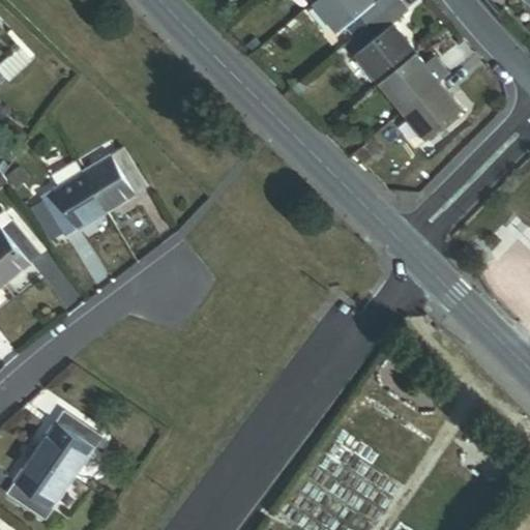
[(371,24),(400,1),(399,0),(378,0),(376,1),(375,0),(318,0),(316,2),(339,31),(347,25),(356,35),(371,24)]
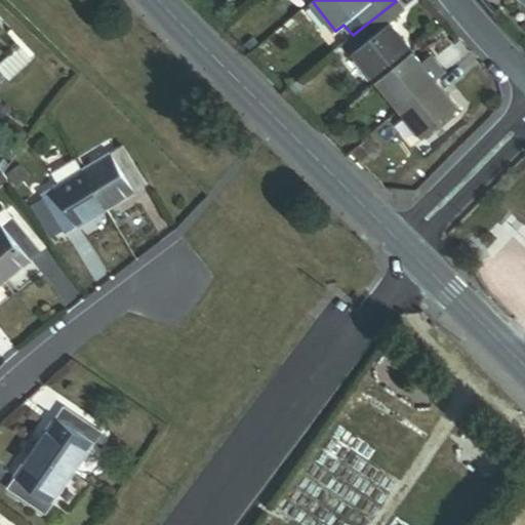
[(377,82),(413,52),(390,24),(404,11),(396,1),(367,24),(376,35),(354,53),(377,82)]
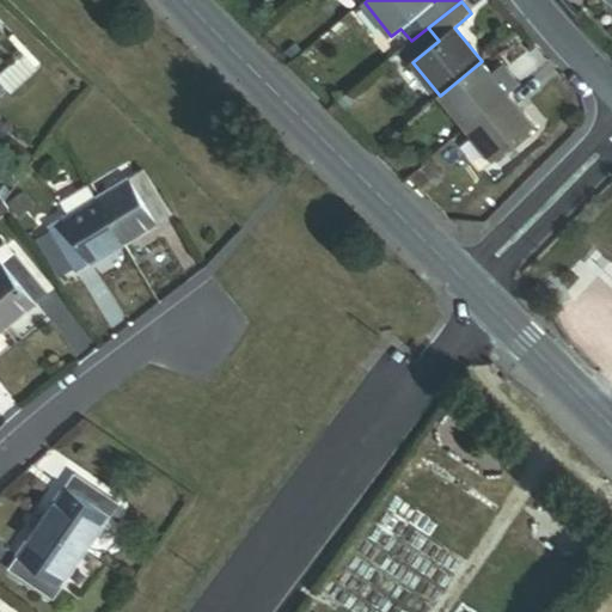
[(412,62),(439,41),(428,28),(411,41),(402,49),(412,62)]
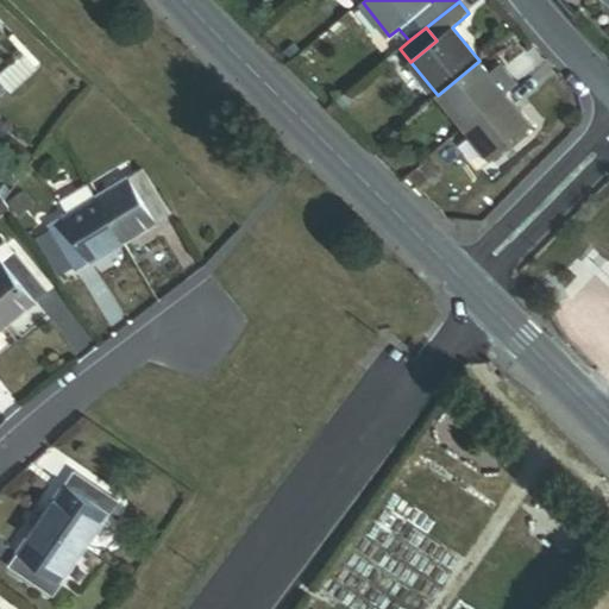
[(0,87),(12,100),(38,73),(0,36),(0,87)]
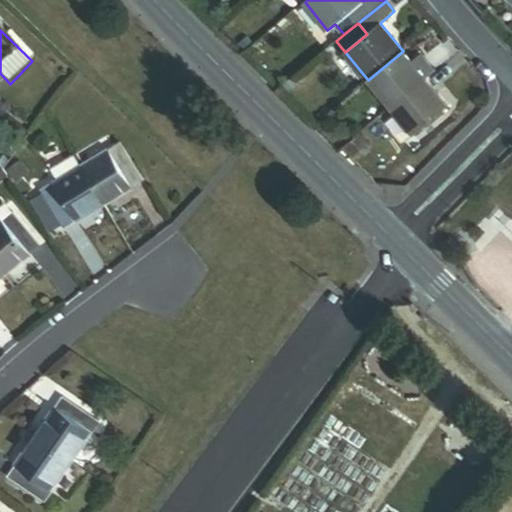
[(390,107),(426,78),(416,66),(403,51),(368,80),(390,107)]
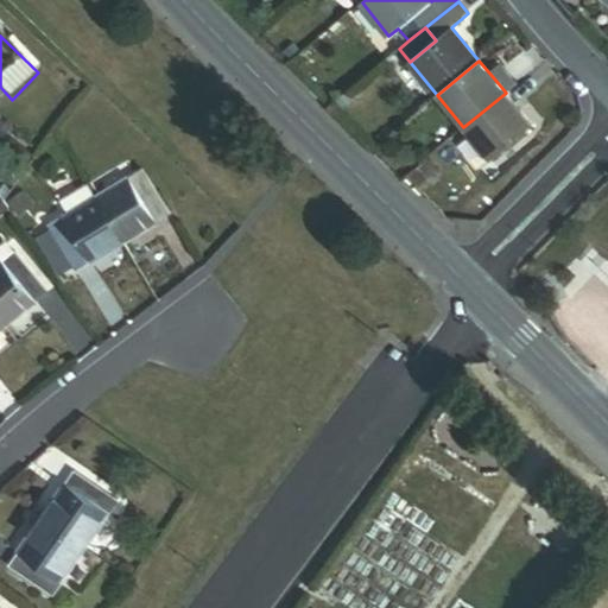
[(506,93),(515,84),(505,70),(494,78),(506,93)]
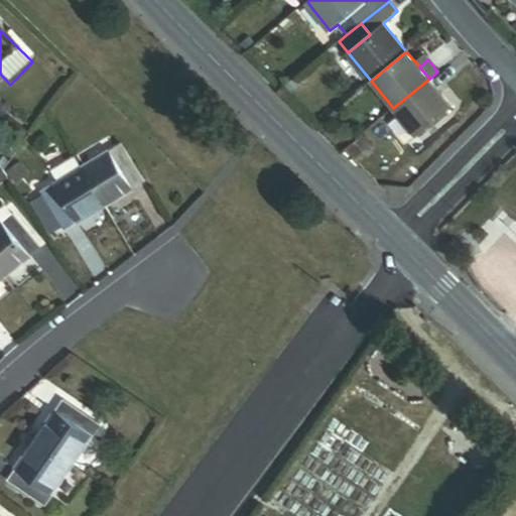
[(416,136),(452,107),(429,79),(393,108),(416,136)]
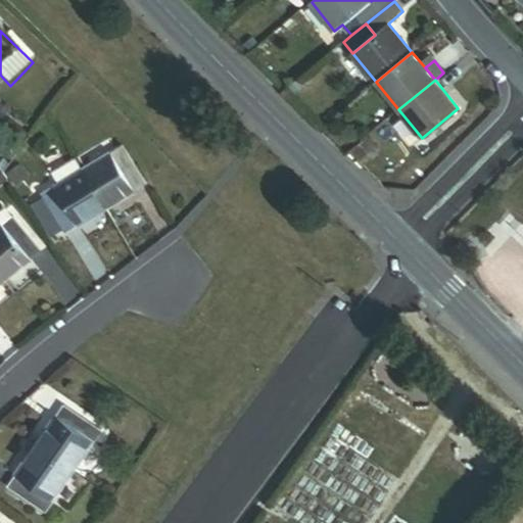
[(128,186),(139,179),(112,141),(101,149),(128,186)]
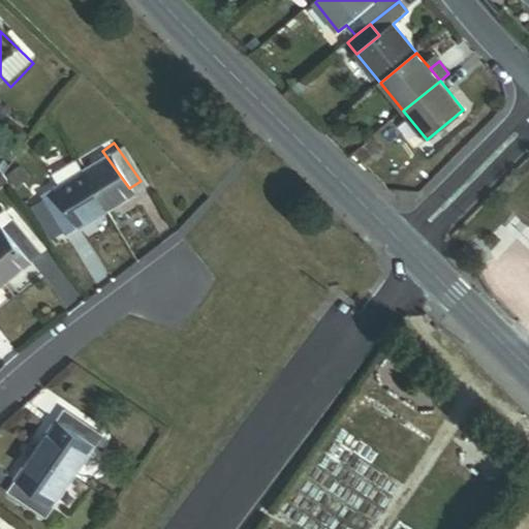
[(99,209),(129,188),(102,151),(73,172),(99,209)]
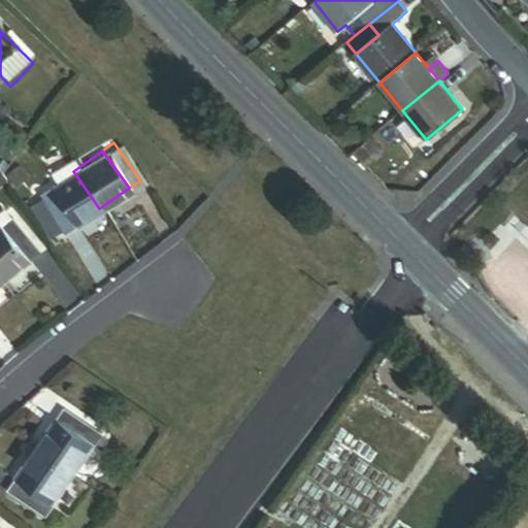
[(72,227),(99,208),(73,171),(46,190),(72,227)]
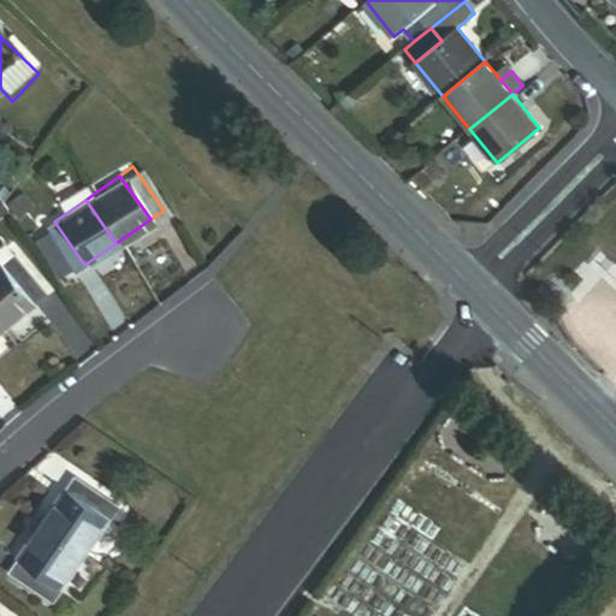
[(72,274),(84,265),(54,221),(41,230),(72,274)]
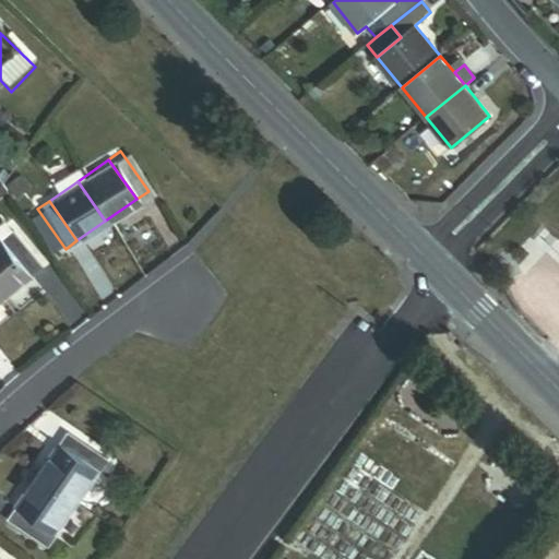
[(0,247),(27,280),(39,269),(8,232),(0,237),(0,247)]
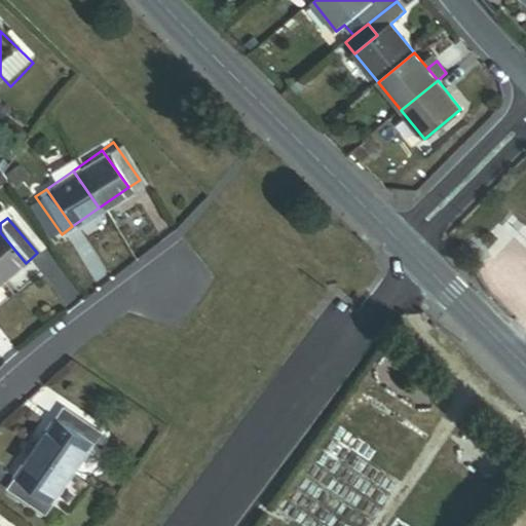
[(0,282),(1,284),(26,263),(0,232),(0,282)]
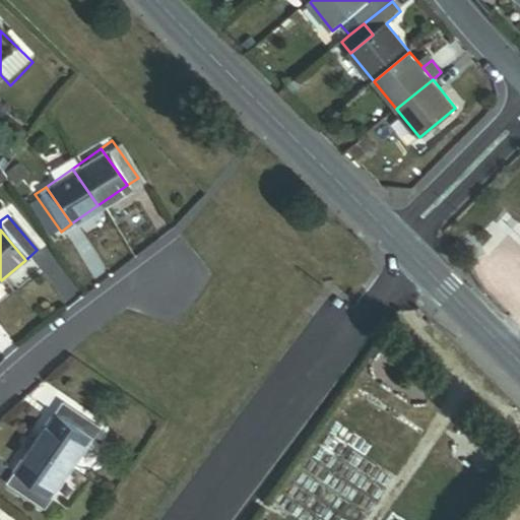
[(88,444),(96,432),(59,406),(51,417),(88,444)]
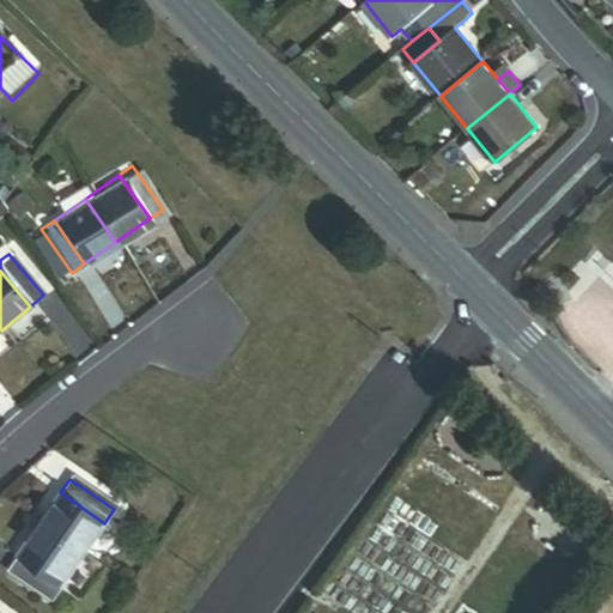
[(80,558),(104,523),(60,492),(36,528),(80,558)]
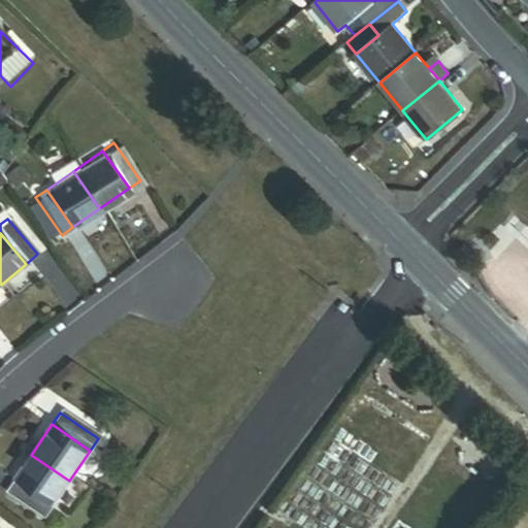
[(48,510),(69,481),(31,455),(10,485),(48,510)]
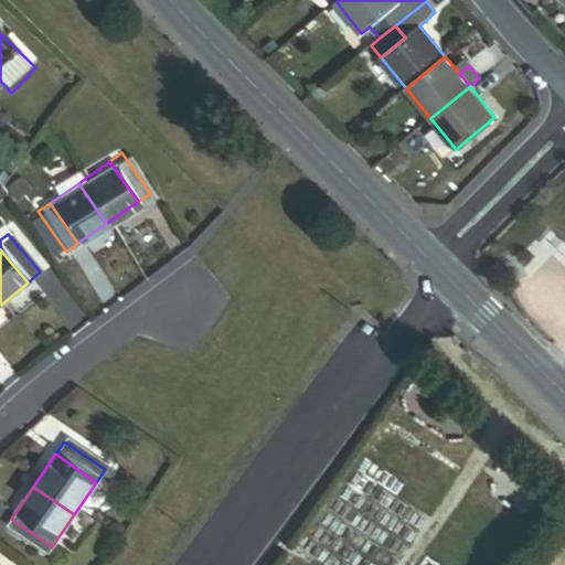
[(44,558),(52,546),(11,519),(3,531),(44,558)]
